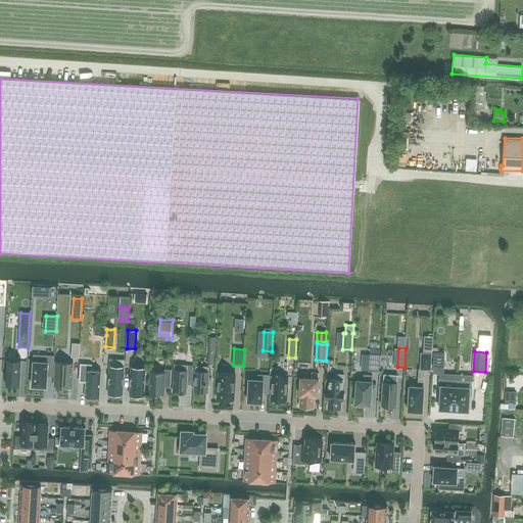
[(421,352),(420,369),(430,370),(431,353),(421,352)]
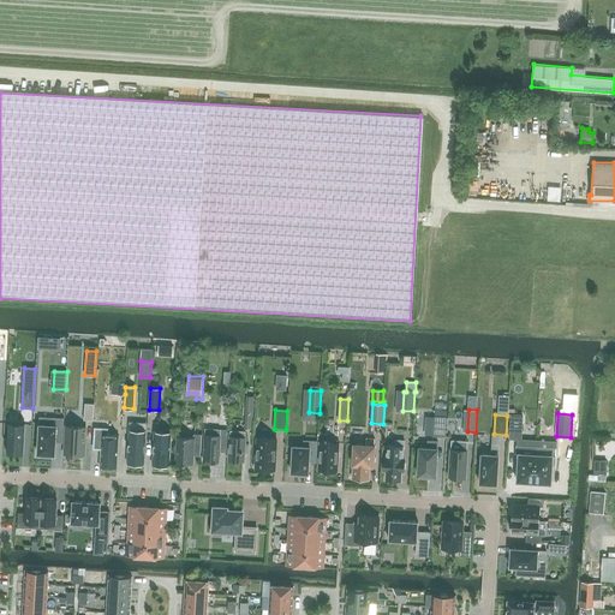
[(511,415),(509,439),(521,440),(523,415),(511,415)]
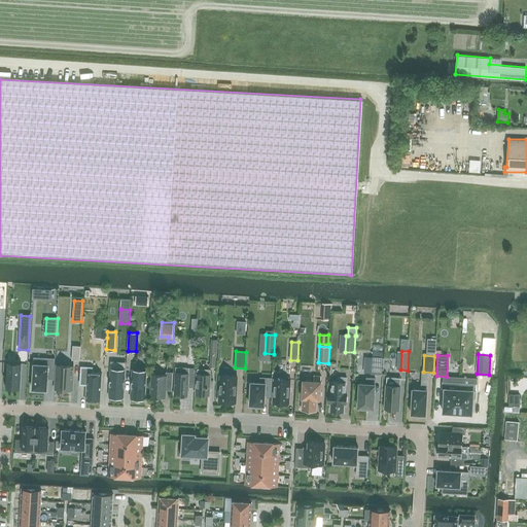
[(372,374),(382,375),(383,358),(373,357),(372,374)]
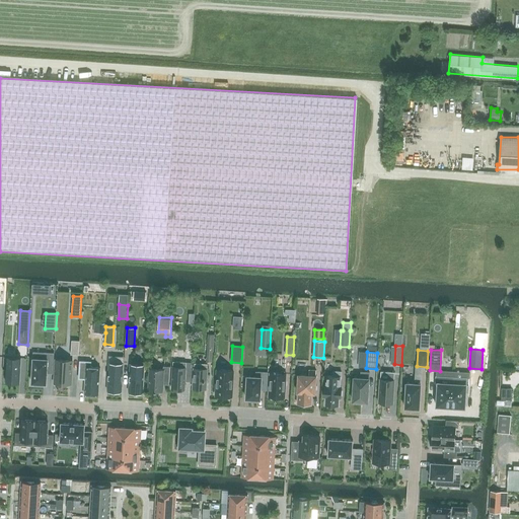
[(34,383),(34,385),(44,386),(44,384),(47,384),(48,369),(54,369),(54,354),(43,353),(42,359),(33,358),(30,360),(30,369),(32,369),(31,383),(34,383)]
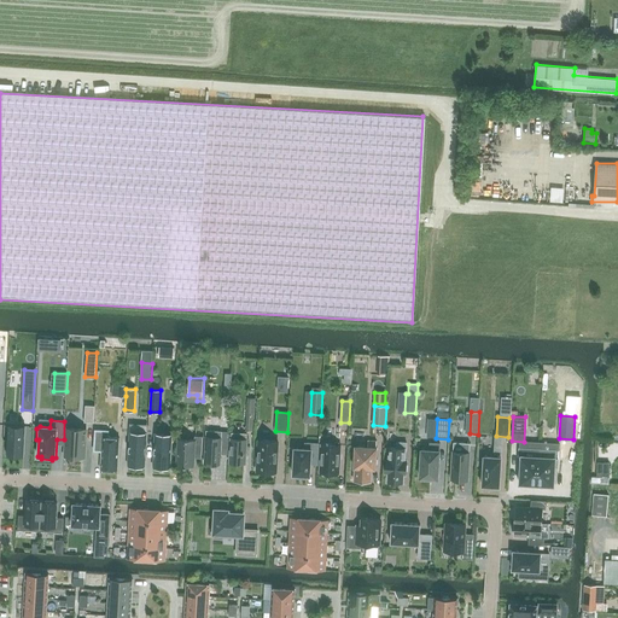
[(9,425),(7,455),(23,456),(25,426),(9,425)]
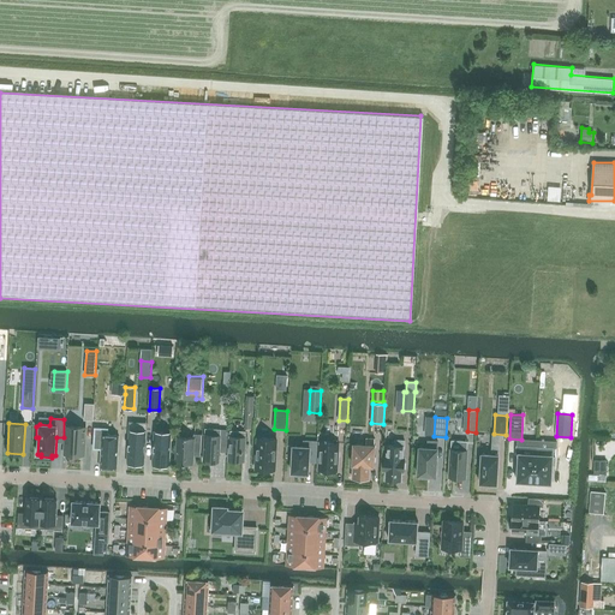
[(69,454),(69,457),(81,458),(81,455),(84,455),(85,428),(66,427),(65,454),(69,454)]
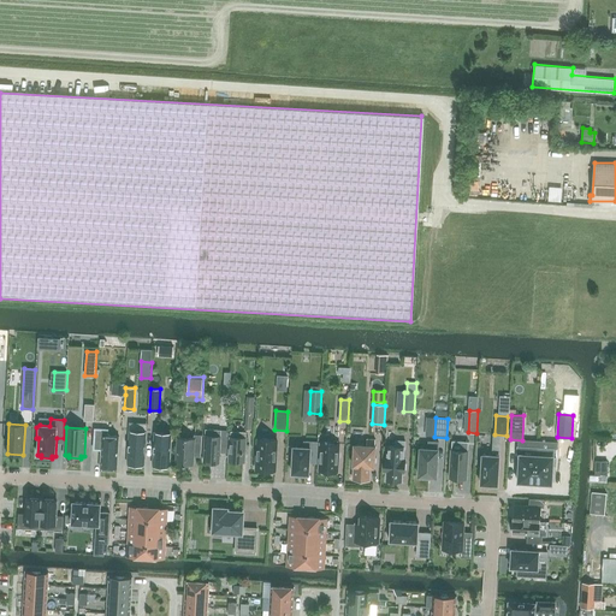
[(100,468),(117,468),(119,437),(107,436),(108,430),(95,428),(94,449),(101,450),(100,468)]
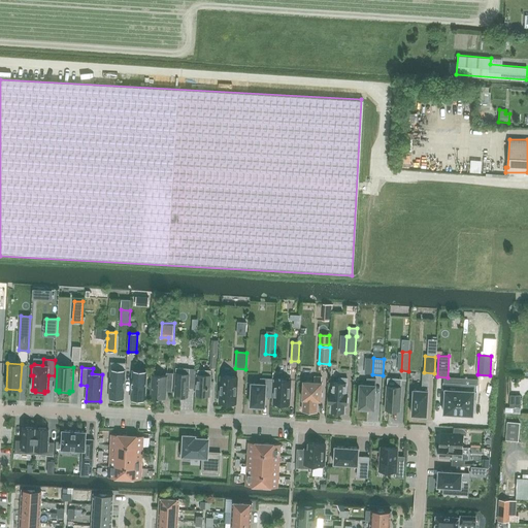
[(175,373),(174,396),(188,396),(189,388),(195,388),(195,374),(194,374),(195,369),(190,368),(176,367),(175,373)]
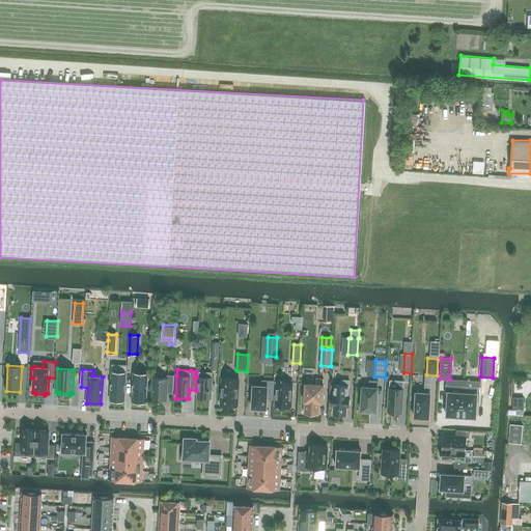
[(126,372),(111,371),(110,399),(124,400),(126,372)]
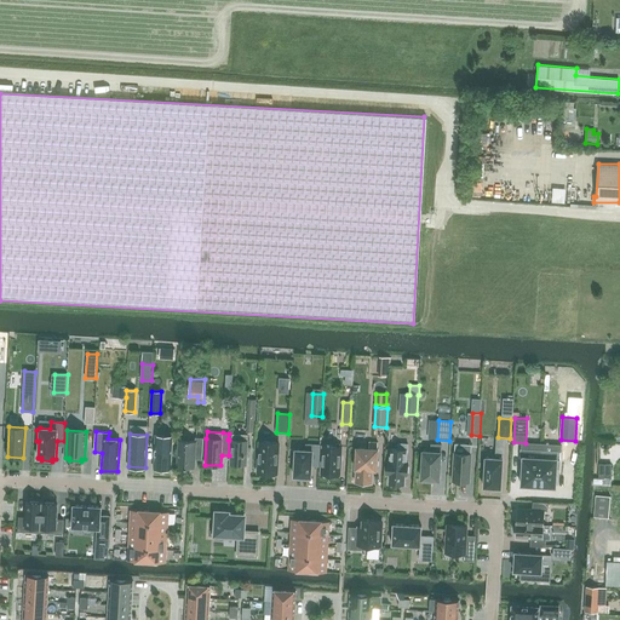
[(233,434),(231,440),(230,464),(246,465),(247,441),(248,434),(233,434)]
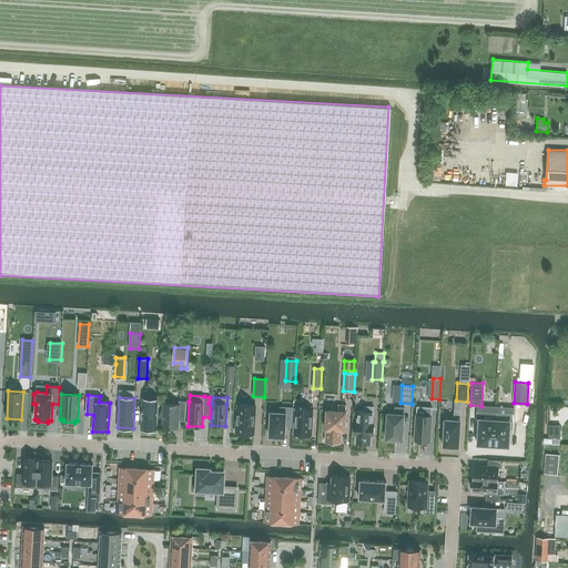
[(158,399),(142,398),(141,428),(156,429),(158,399)]
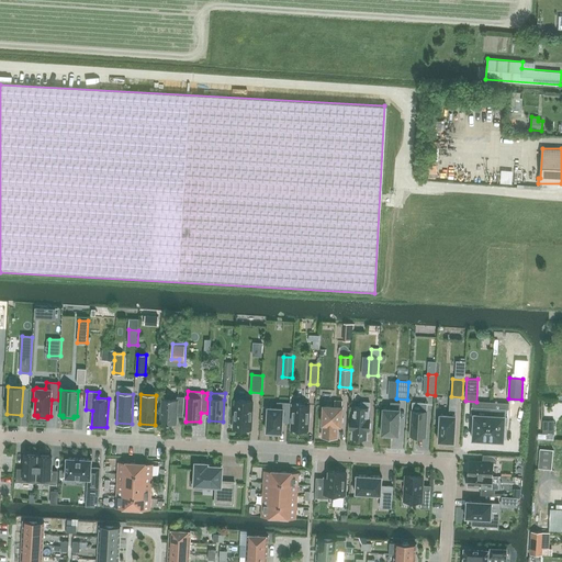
[(163,398),(160,423),(176,424),(177,416),(183,416),(184,396),(177,396),(177,400),(163,398)]
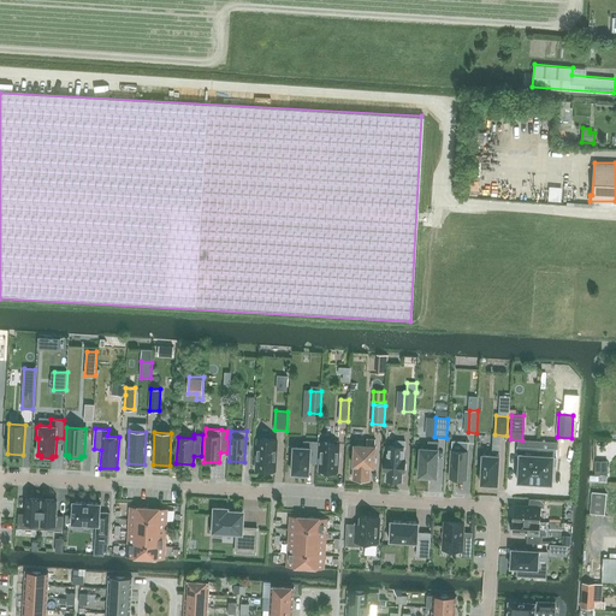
[(258,438),(256,469),(260,471),(260,473),(271,473),(271,471),(274,471),(277,439),(258,438)]
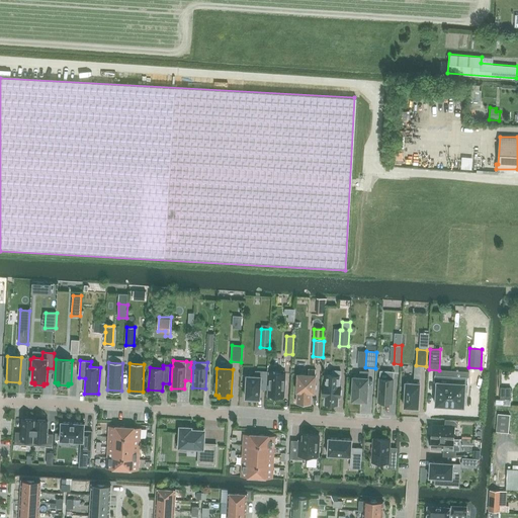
[(297,373),(296,392),(297,392),(296,403),(311,404),(312,393),(315,393),(316,374),(316,369),(309,369),(309,374),(297,373)]
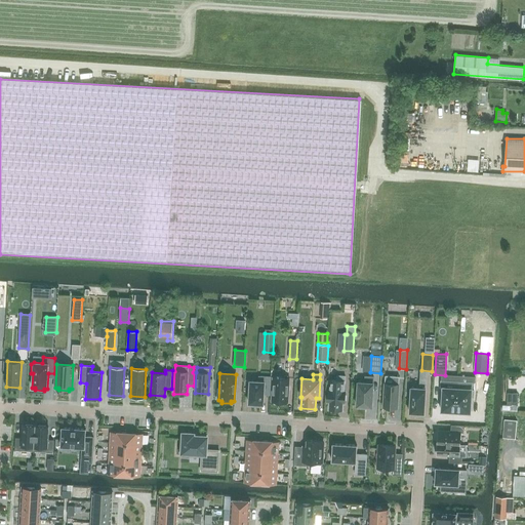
[(328,402),(330,402),(329,409),(331,409),(331,411),(339,412),(339,410),(341,410),(342,403),(345,403),(345,392),(342,391),(344,381),(345,381),(346,376),(337,375),(336,380),(331,380),(330,391),(328,391),(328,402)]
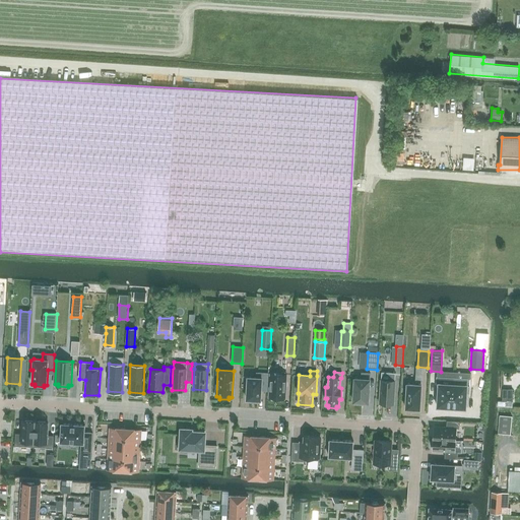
[(381,380),(380,403),(394,404),(395,381),(395,373),(381,372),(381,380)]
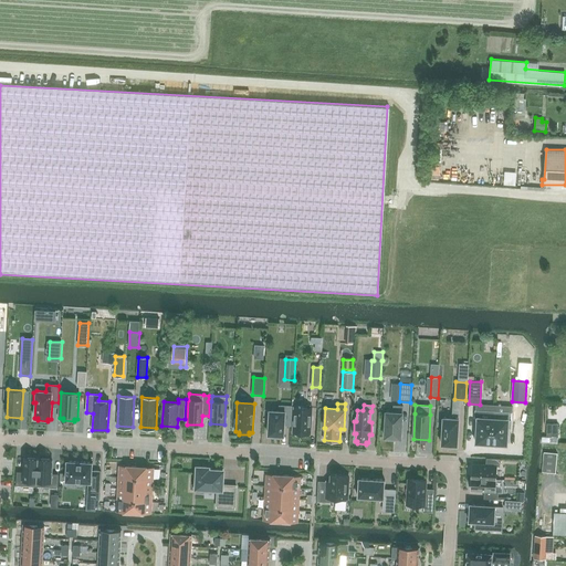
[(280,406),(279,411),(270,410),(270,412),(268,412),(266,420),(269,420),(268,435),(271,435),(271,438),(281,439),(281,436),(284,436),(285,419),(291,420),(292,406),(280,406)]
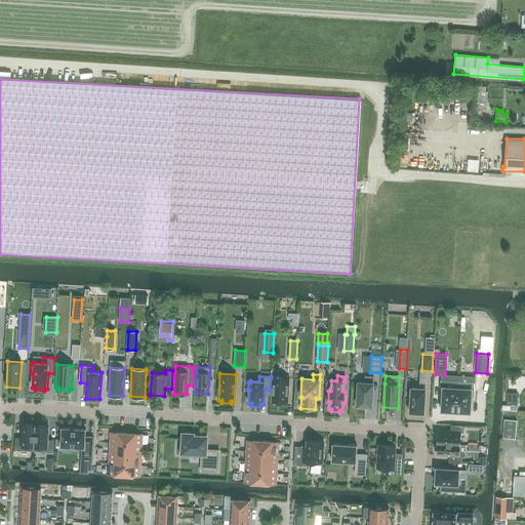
[(272,401),(274,402),(274,403),(282,403),(282,402),(288,402),(289,377),(273,376),(272,401)]
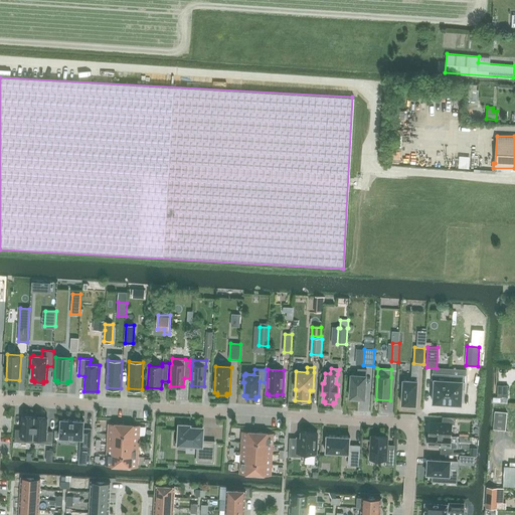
[(351,374),(350,398),(351,398),(351,400),(358,400),(358,398),(365,399),(366,369),(358,369),(358,375),(351,374)]
